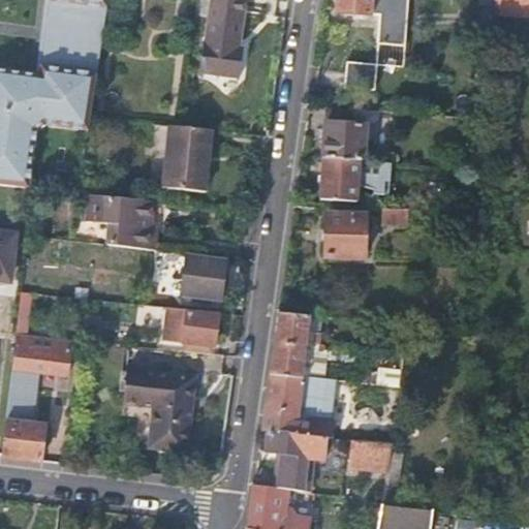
[(50,0),(40,75),(0,69),(0,184),(20,187),(30,188),(36,131),(45,124),(89,130),(90,118),(107,7),(107,0),(50,0)]
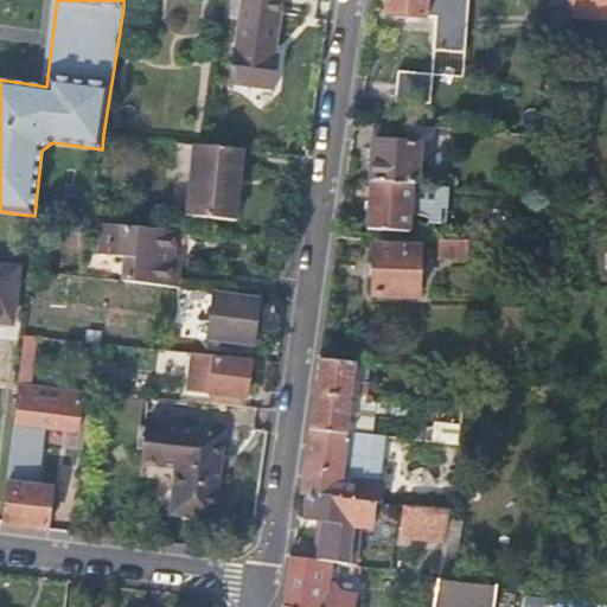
[(275,53),(282,0),(242,0),(231,83),(278,89),(282,55),(275,53)]
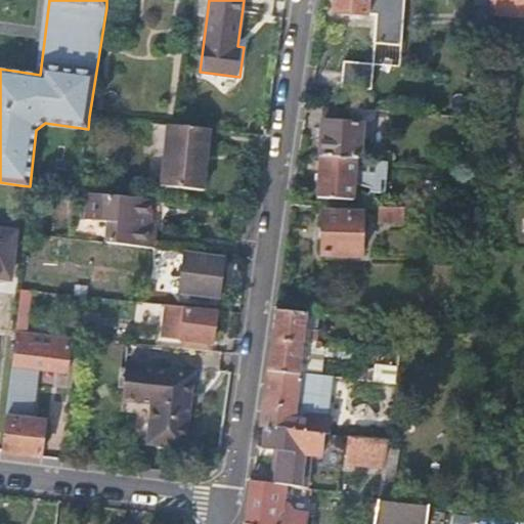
[(335,0),(334,13),(378,15),(377,44),(404,45),(405,0),(335,0)]
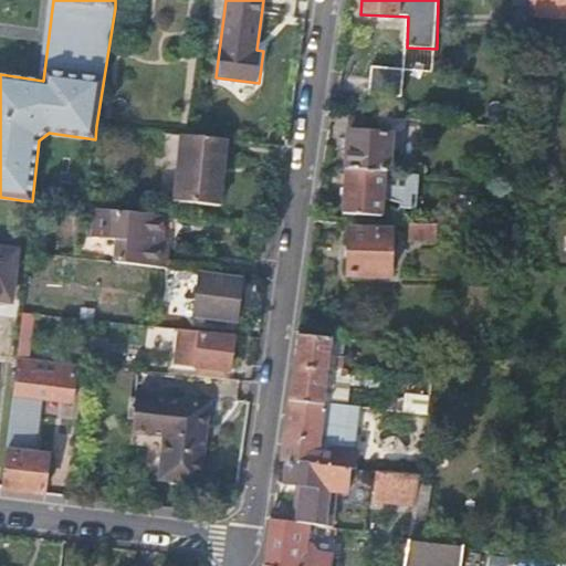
[(565,0),(531,0),(530,14),(565,16),(565,0)]
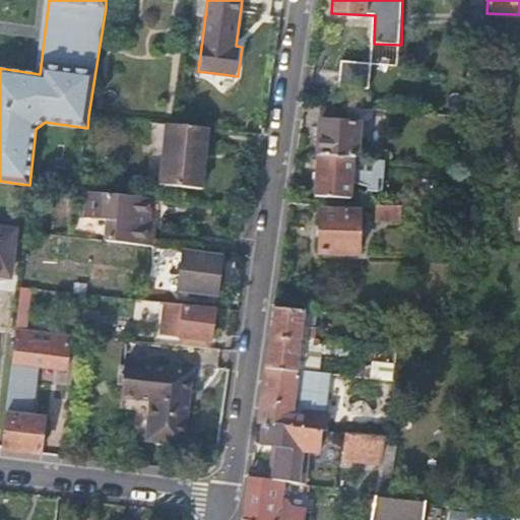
[(374,64),(344,62),(342,87),(373,89),(374,64)]
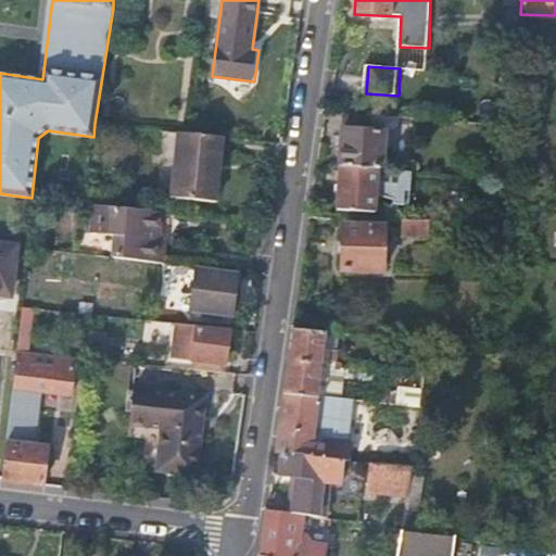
[(386,116),(345,114),(341,166),(379,169),(382,169),(386,116)]
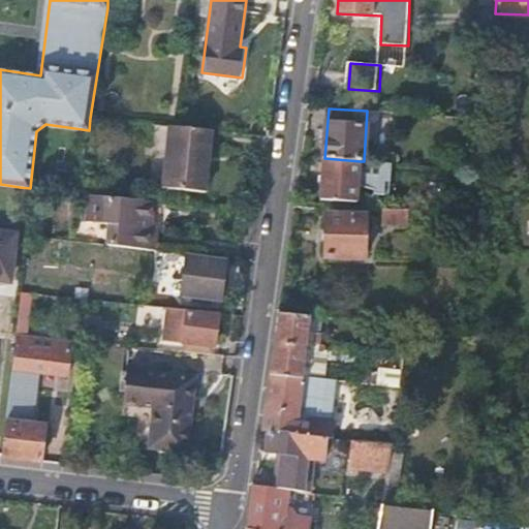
[(211,191),(217,131),(181,127),(176,127),(168,187),(211,191)]
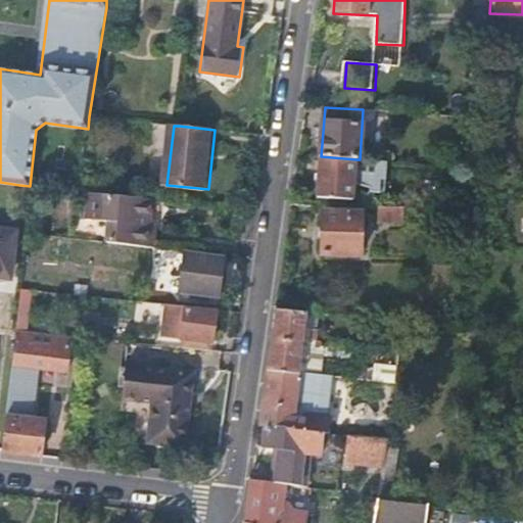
[(360,159),(357,159),(321,156),(319,198),(353,200),(354,184),(358,184),(371,188),(371,192),(386,193),(388,161),(360,159)]
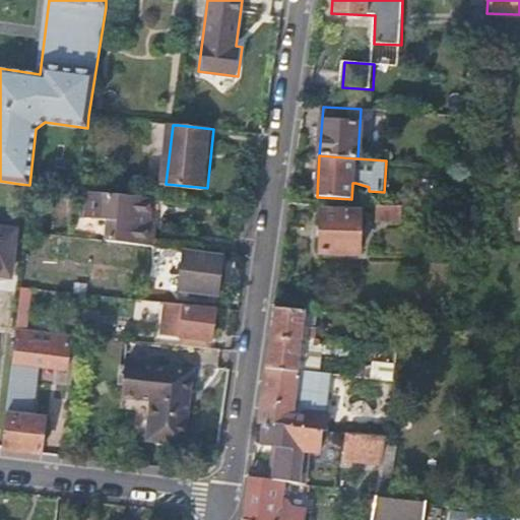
[(86,192),(83,217),(104,219),(101,241),(152,247),(153,247),(156,218),(148,217),(149,199),(124,196),(86,192)]
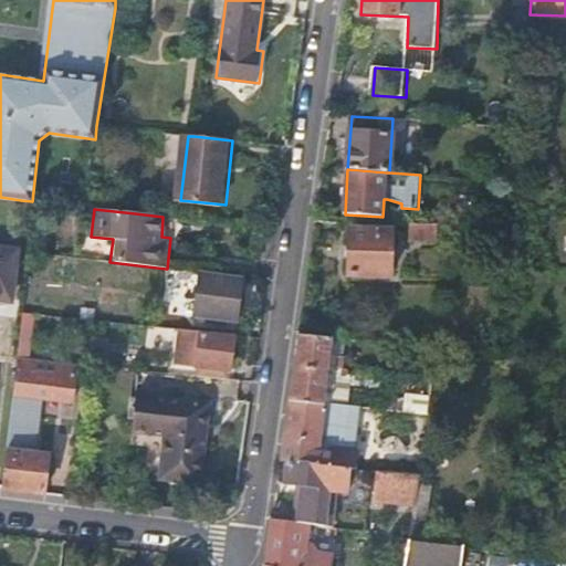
[(438,224),(410,223),(409,240),(437,241),(438,237),(438,224)]
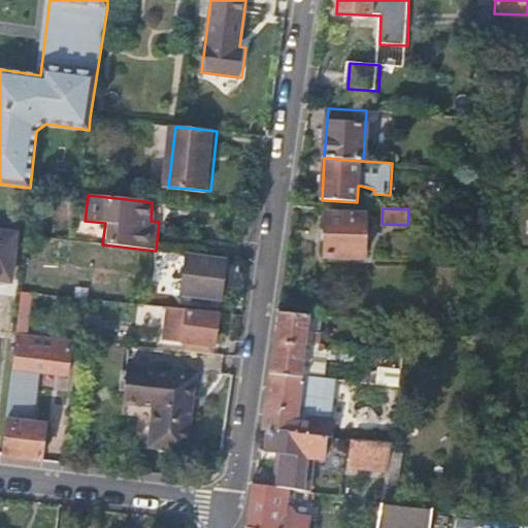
[(408,209),(408,221),(442,222),(442,209),(408,209)]
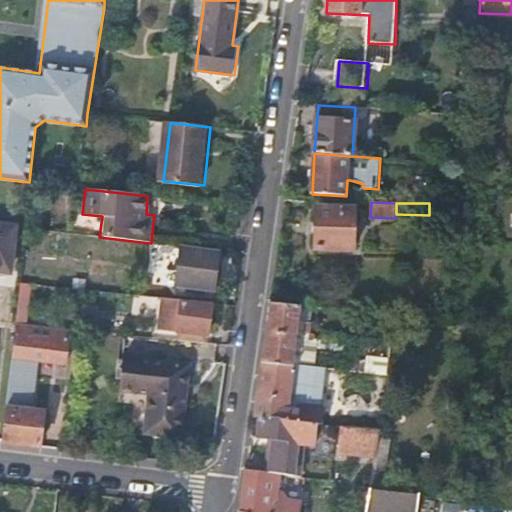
[(355,210),(317,209),(315,250),(354,251),(355,210)]
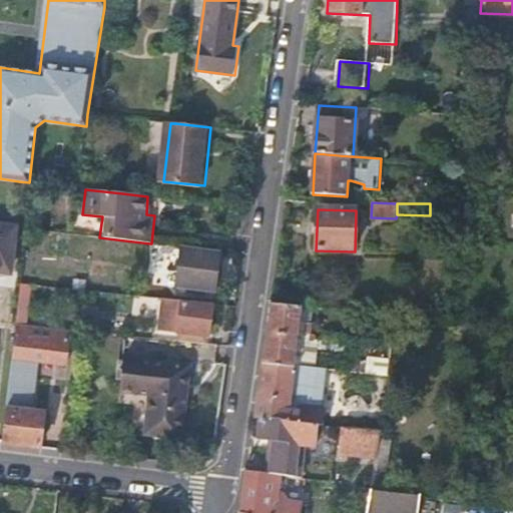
[(0,269),(9,270),(13,271),(18,226),(0,223),(0,269)]
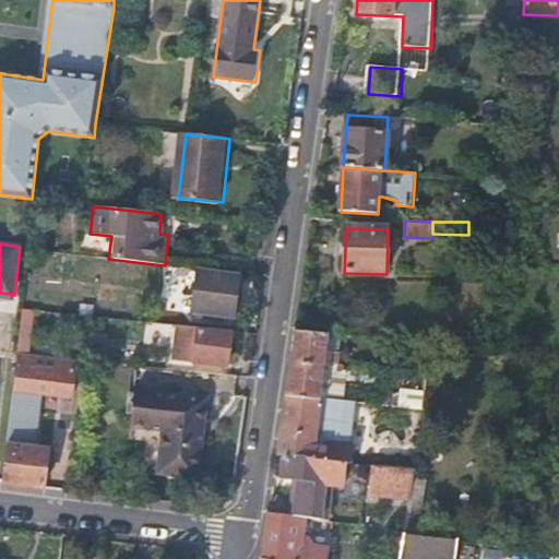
[(178,280),(179,266),(165,265),(164,265),(163,278),(178,280)]
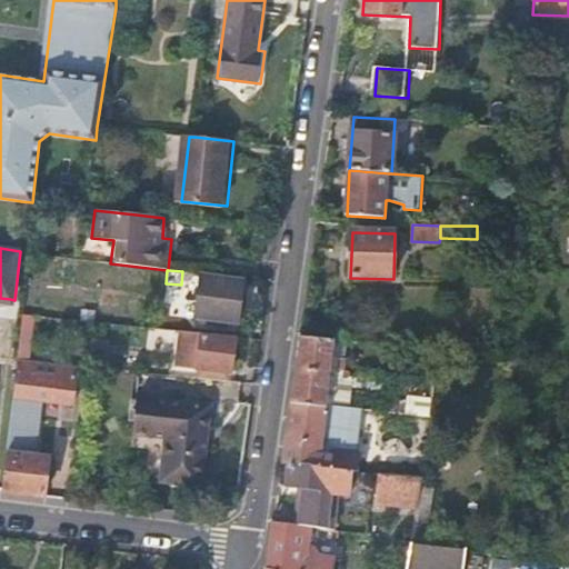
[(200,278),(196,318),(237,323),(241,283),(200,278)]
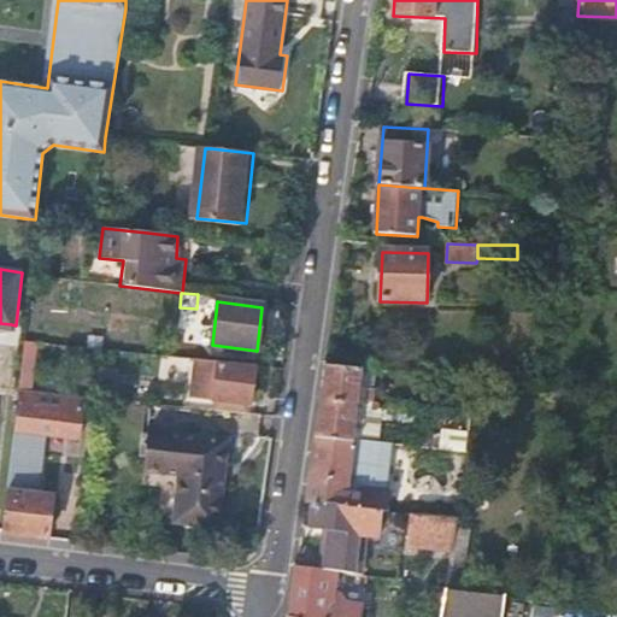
[(0,333),(10,335),(11,324),(0,323),(0,333)]
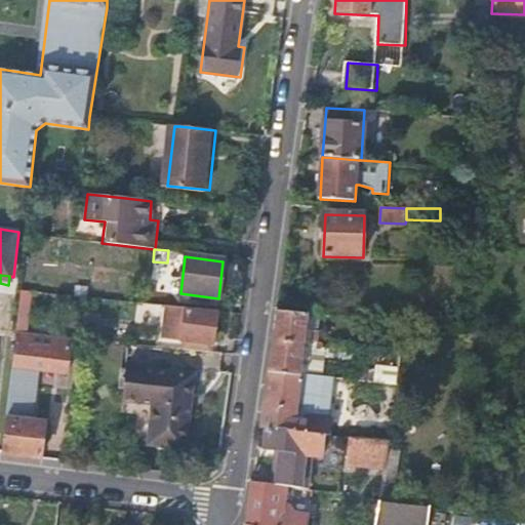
[(138,303),(135,317),(156,321),(159,307),(138,303)]
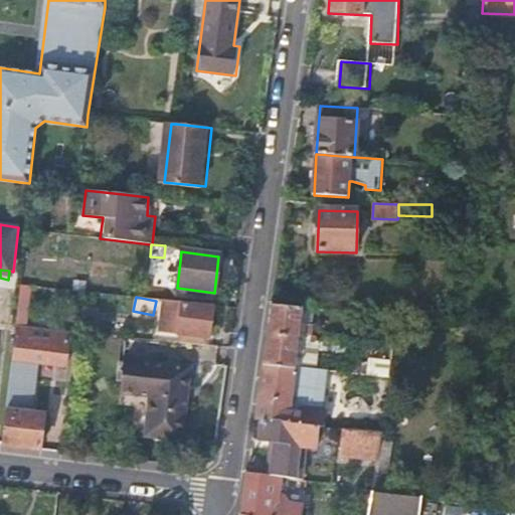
[(209,338),(212,307),(167,302),(164,333),(178,334),(177,342),(205,345),(206,337),(209,338)]
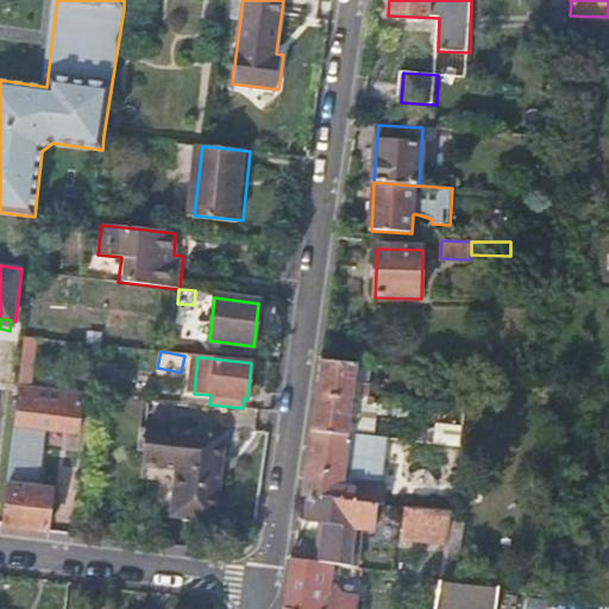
[(358,364),(322,360),(318,395),(366,397),(368,385),(356,384),(358,364)]
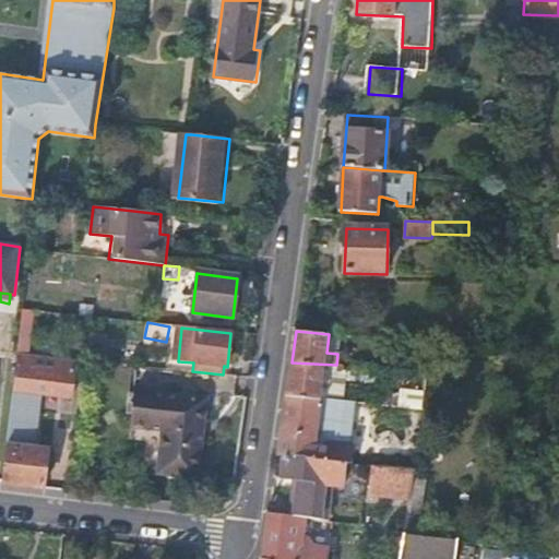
[(91,333),(87,359),(102,361),(104,334),(91,333)]
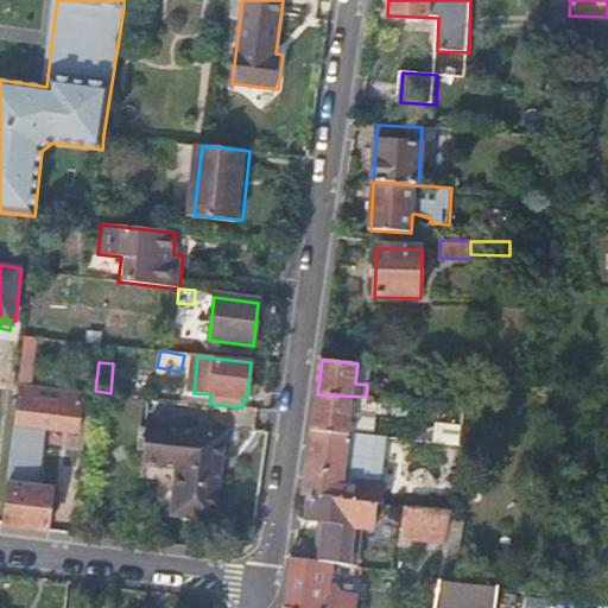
[(469,373),(454,373),(450,407),(463,409),(469,373)]
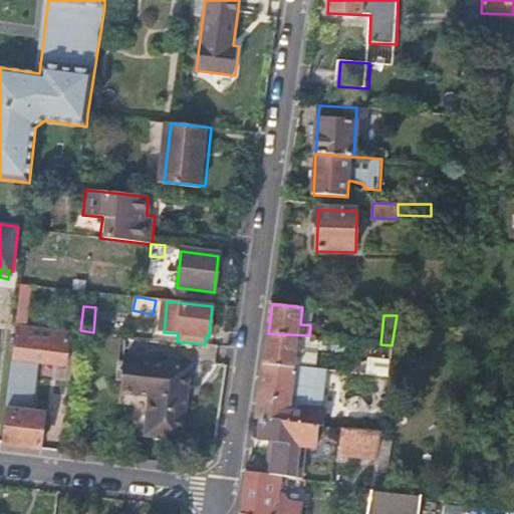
[(15,327),(1,444),(38,449),(42,414),(27,413),(33,361),(64,365),(68,333),(15,327)]
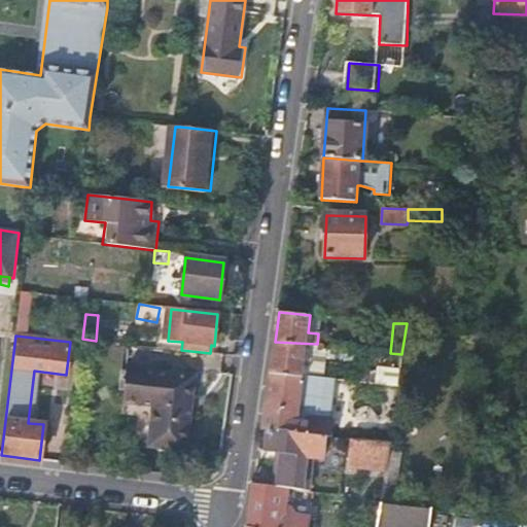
[(317,344),(275,342),(270,374),(302,376),(304,355),(341,359),(342,349),(322,347),(322,345),(317,344)]
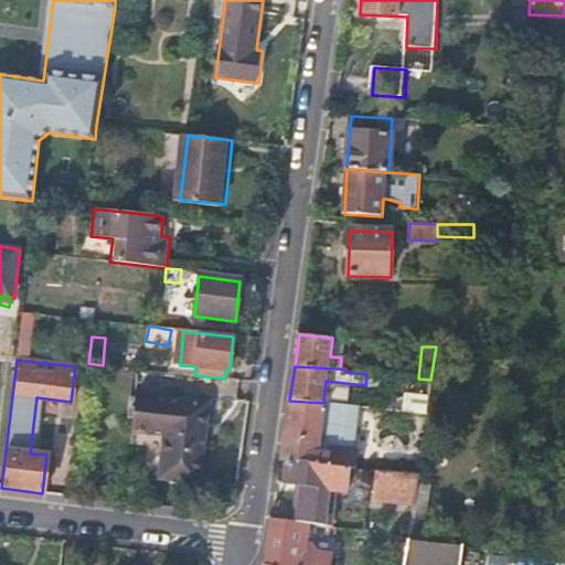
[(430,380),(418,379),(407,377),(405,391),(416,392),(416,402),(404,401),(403,411),(426,413),(430,380)]
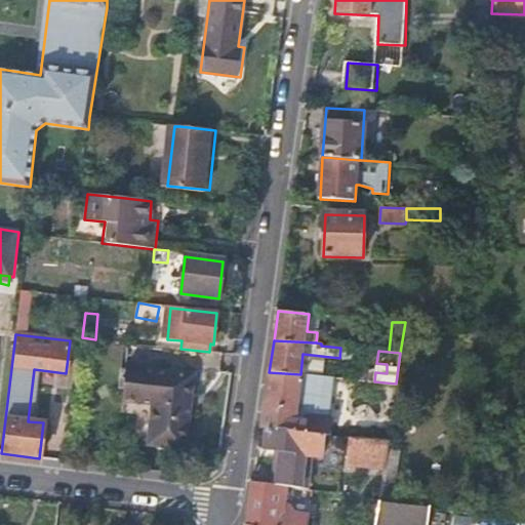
[(190,375),(126,368),(122,400),(152,404),(149,444),(183,448),(190,375)]
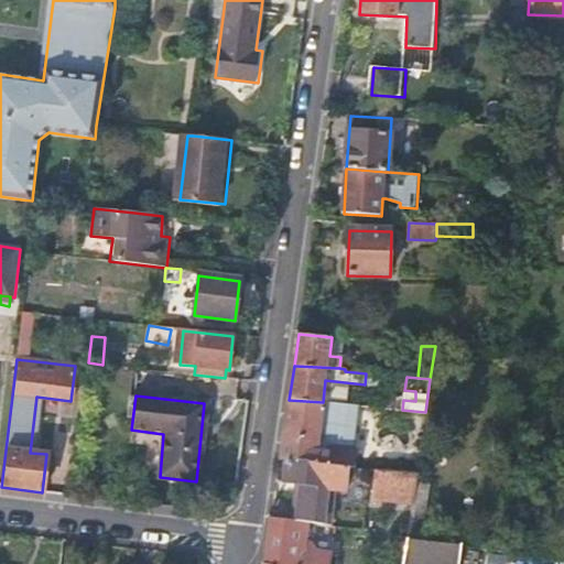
[(323,402),(289,400),(283,436),(355,444),(359,405),(323,402)]
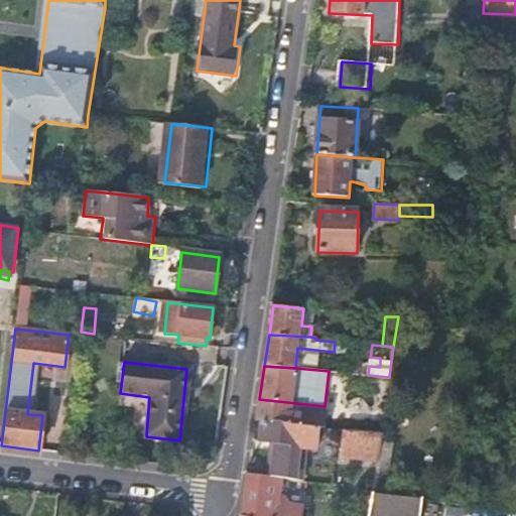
[(325,406),(259,399),(256,421),(263,422),(317,427),(323,428),(325,406)]
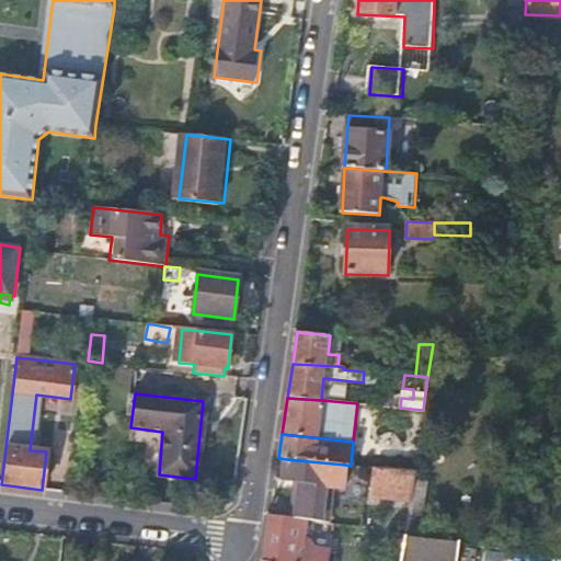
[(345,465),(286,459),(284,480),(296,482),(290,518),(307,521),(327,523),(329,487),(343,488),(345,465)]
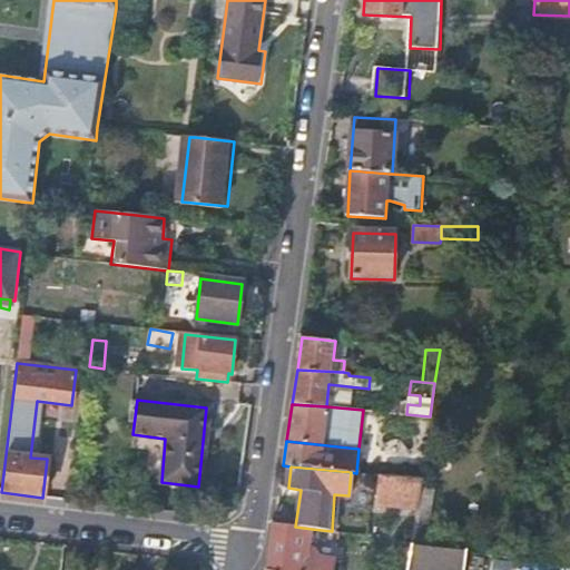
[(422,480),(376,475),(375,485),(380,485),(377,504),(418,510),(422,480)]
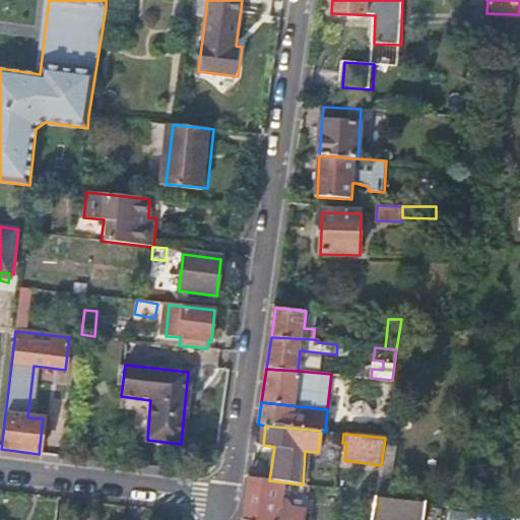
[(269,480),(250,478),(243,519),(304,519),(306,510),(291,508),(291,513),(279,512),(284,482),(269,480)]
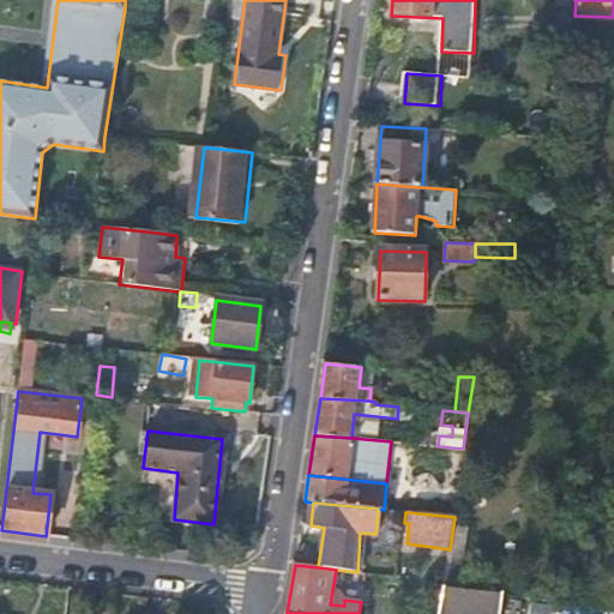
[(417,582),(445,585),(447,571),(419,566),(417,582)]
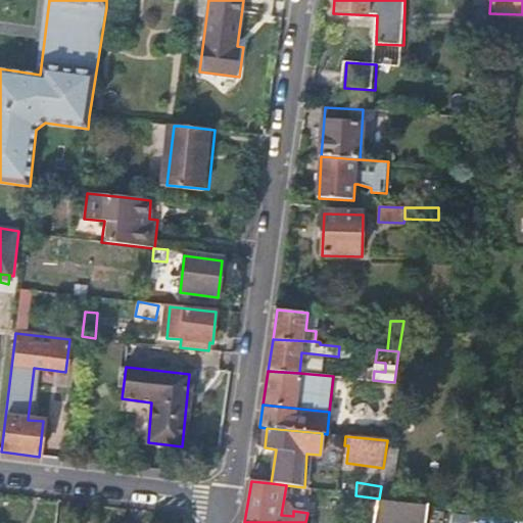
[(376,515),(379,498),(355,495),(350,494),(348,511),(376,515)]
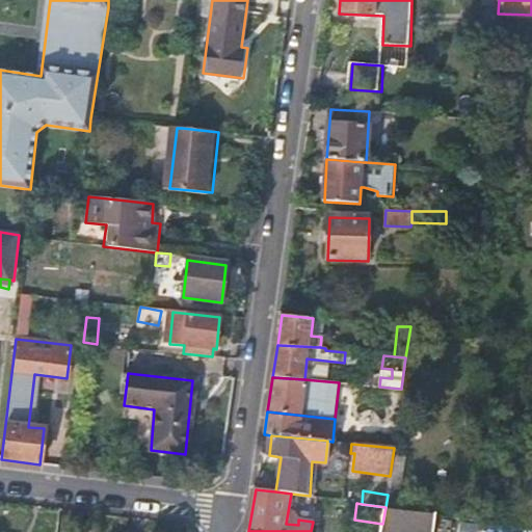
[(424,531),(431,531),(433,514),(386,507),(382,524),(380,531),(396,531),(397,528),(424,531)]
